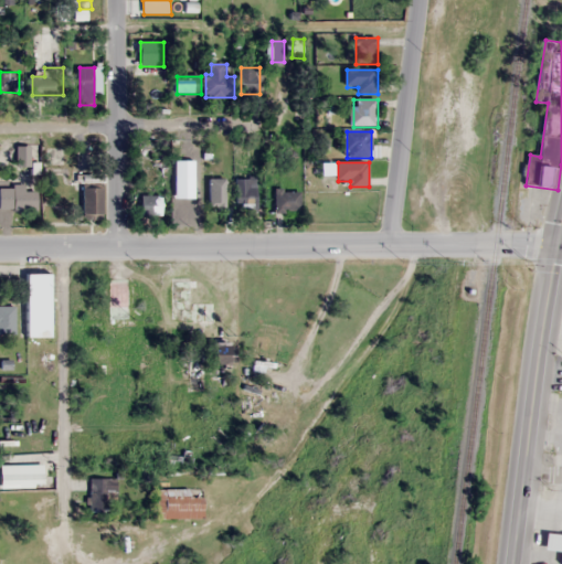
[(239,179),(239,214),(258,214),(258,179),(239,179)]
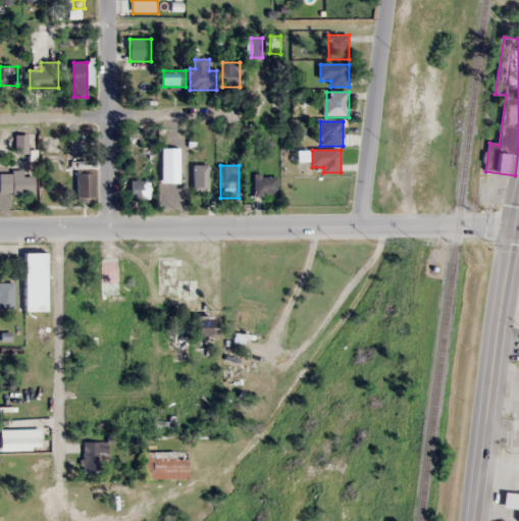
[(204,172),(194,172),(194,199),(204,199),(204,172)]
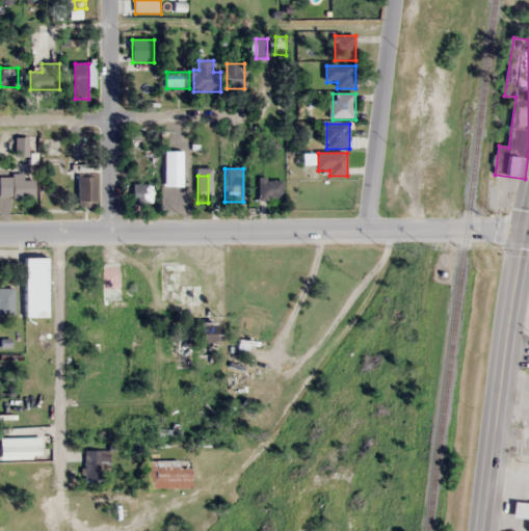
[(35,177),(1,177),(1,198),(35,198),(35,177)]
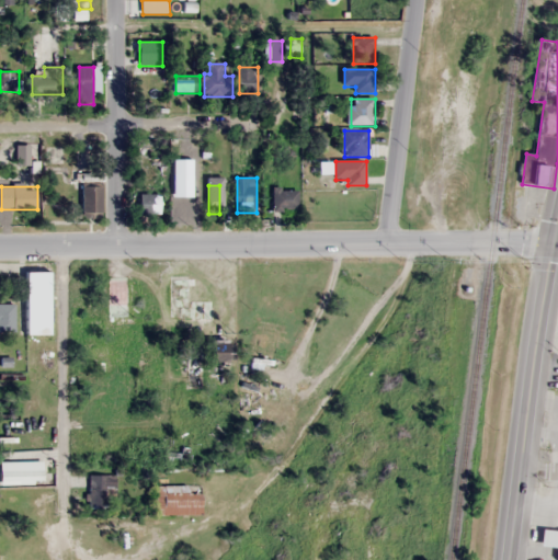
[(103,215),(103,187),(84,187),(84,215),(103,215)]
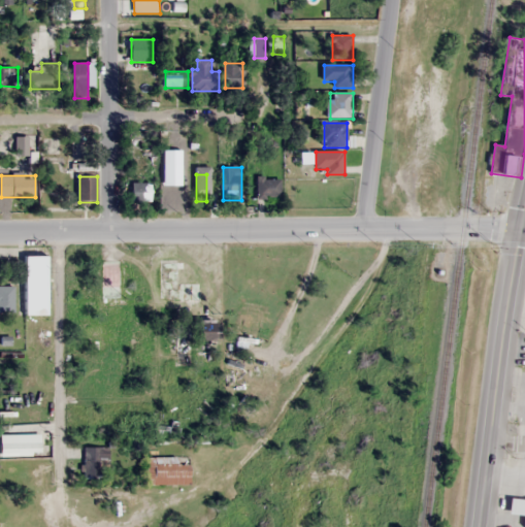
[(282,177),(257,177),(257,198),(282,198),(282,177)]
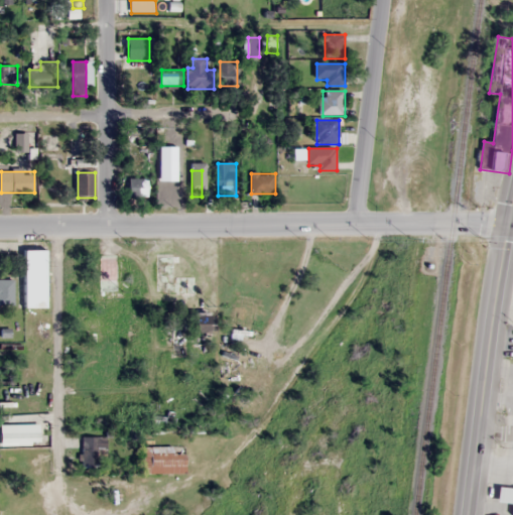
[(175,174),(163,174),(163,197),(176,197),(175,174)]
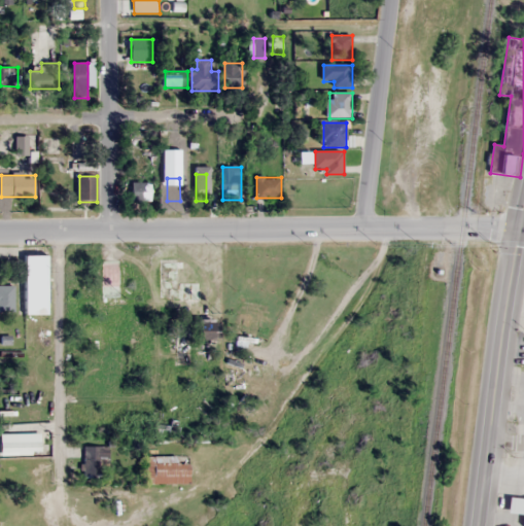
[(151,203),(151,182),(133,182),(133,203),(151,203)]
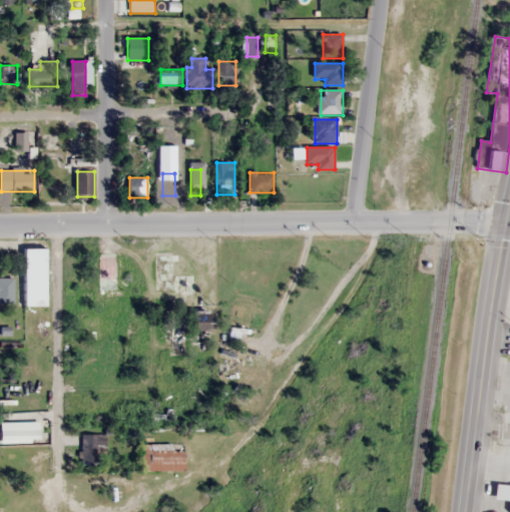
[(48,248),(25,248),(25,304),(48,304),(48,248)]
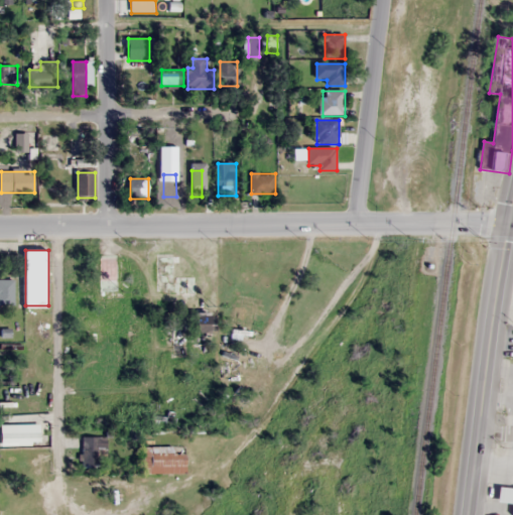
[(120,255),(101,255),(101,294),(120,294),(120,255)]
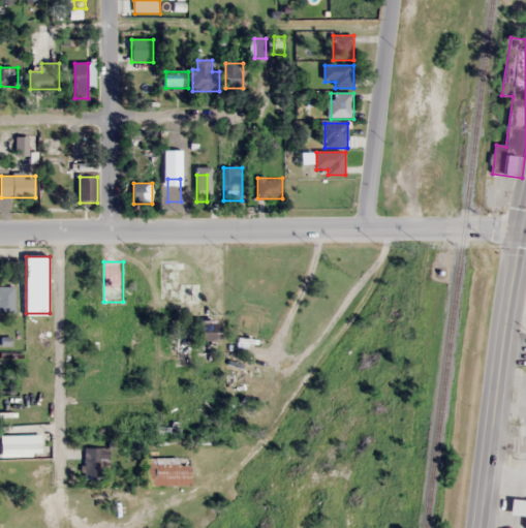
[(163,303),(203,303),(203,284),(181,284),(181,261),(163,261),(163,303)]
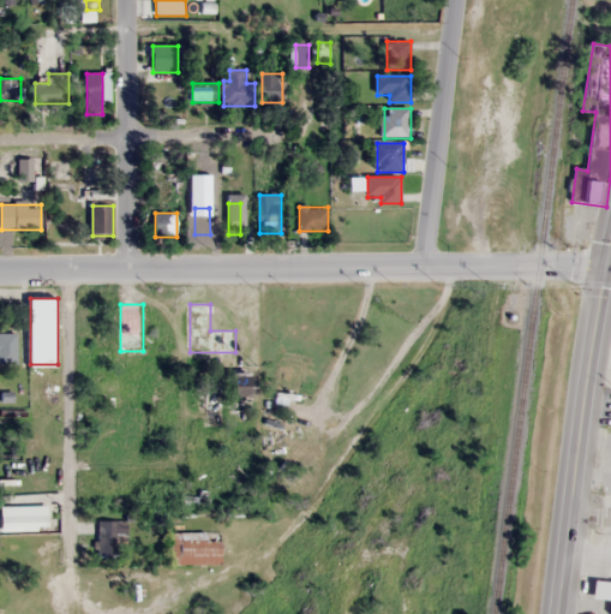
[(0,364),(18,364),(18,334),(0,334),(0,364)]
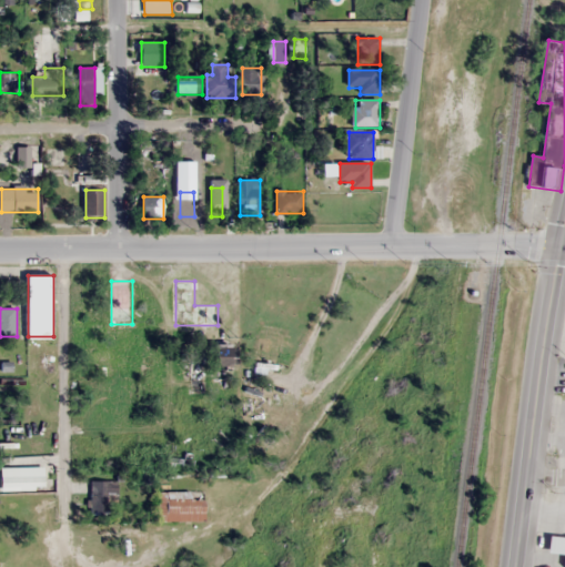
[(214,370),(232,370),(232,345),(214,345),(214,370)]
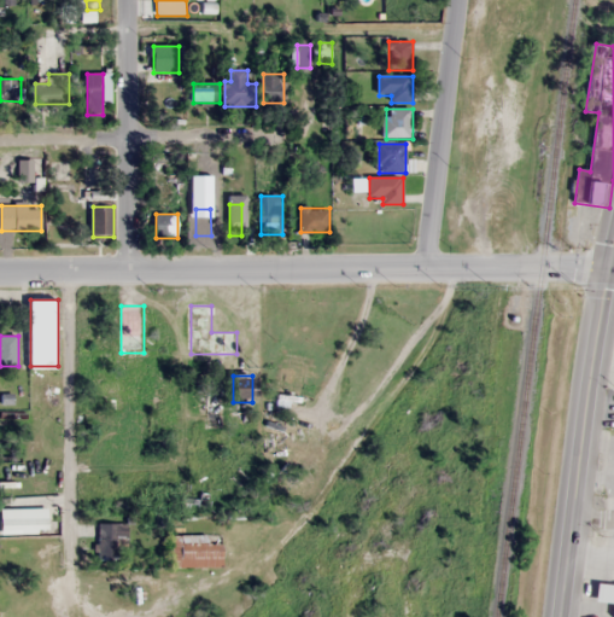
[(211,428),(223,428),(223,390),(211,390),(211,428)]
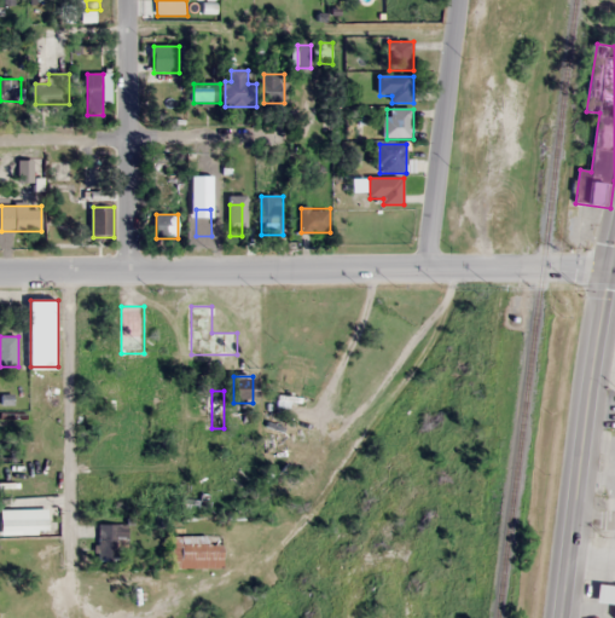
[(48,533),(48,510),(3,510),(3,533),(48,533)]
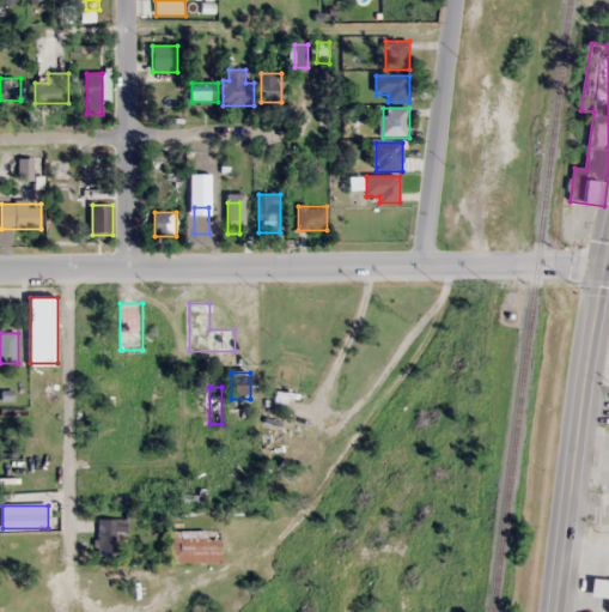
[(101,557),(128,557),(128,520),(101,520),(101,557)]
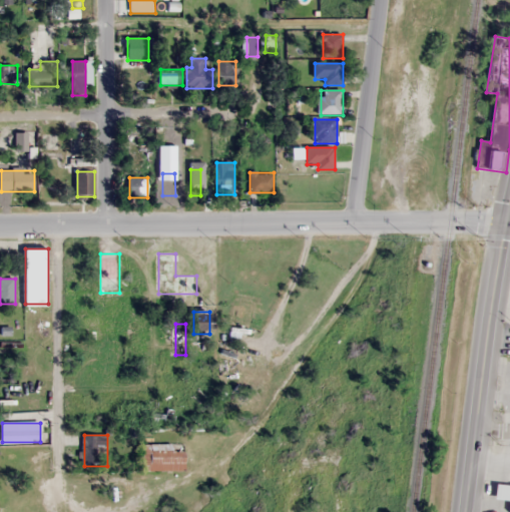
[(144,471),(185,471),(185,445),(144,445),(144,471)]
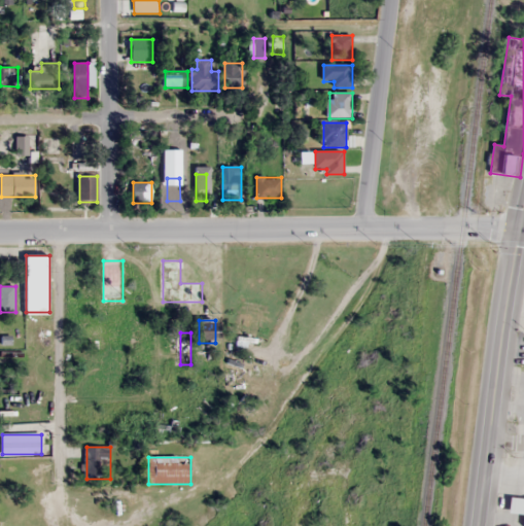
[(523,500),(510,498),(509,514),(523,516),(523,500)]
